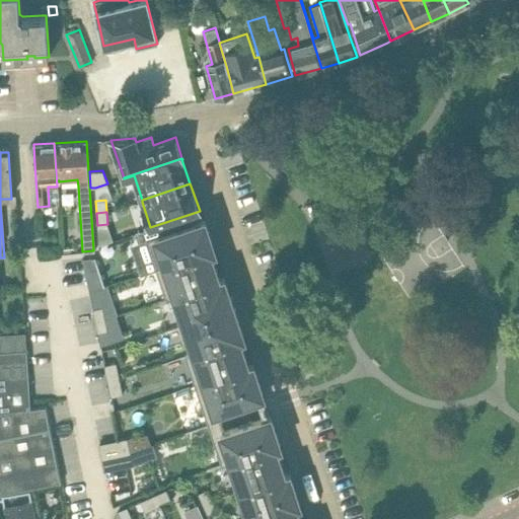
[(204,220),(146,239),(156,269),(214,249),(204,220)]
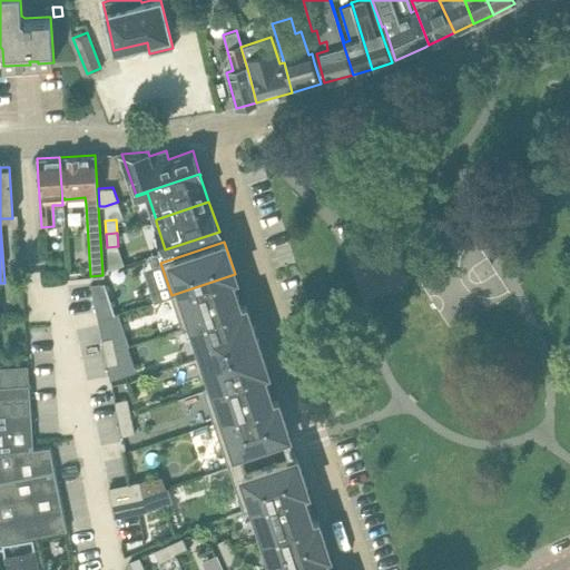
[(235,274),(172,295),(182,327),(246,305),(241,306),(231,276),(235,274)]
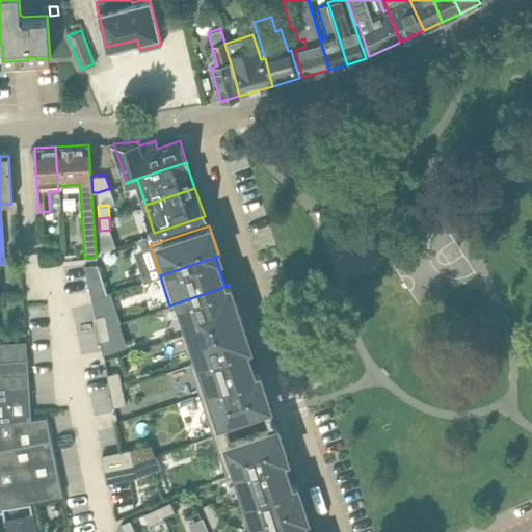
[(84,265),(91,297),(106,293),(97,264),(84,265)]
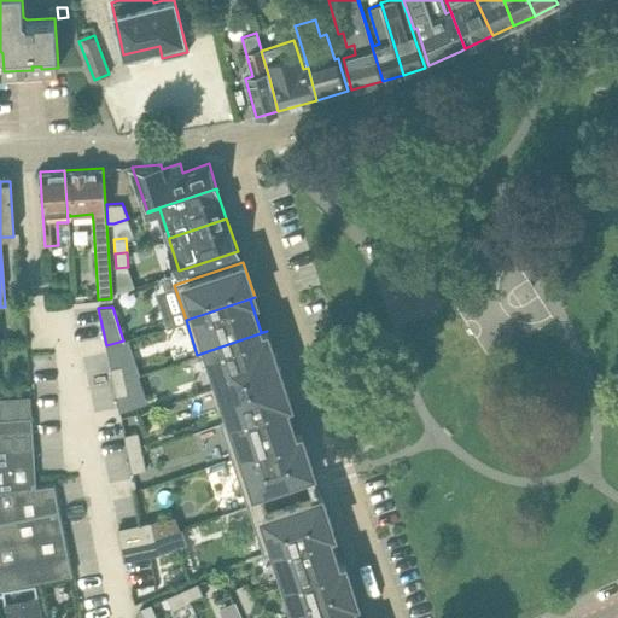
[(267,331),(197,355),(198,355),(203,354),(215,386),(279,365),(275,351),(274,353),(267,331)]
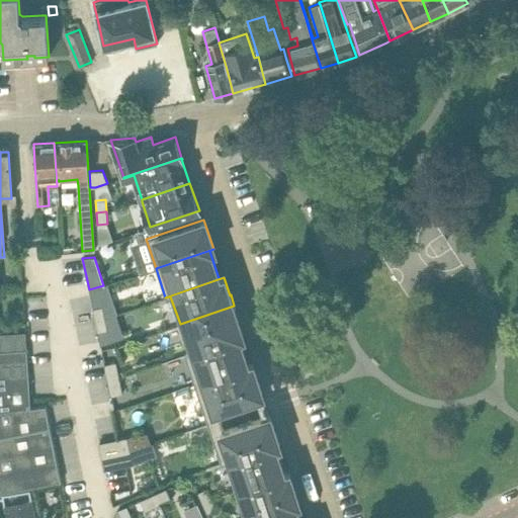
[(103,285),(89,289),(92,308),(95,320),(104,318),(115,314),(106,284),(103,285)]
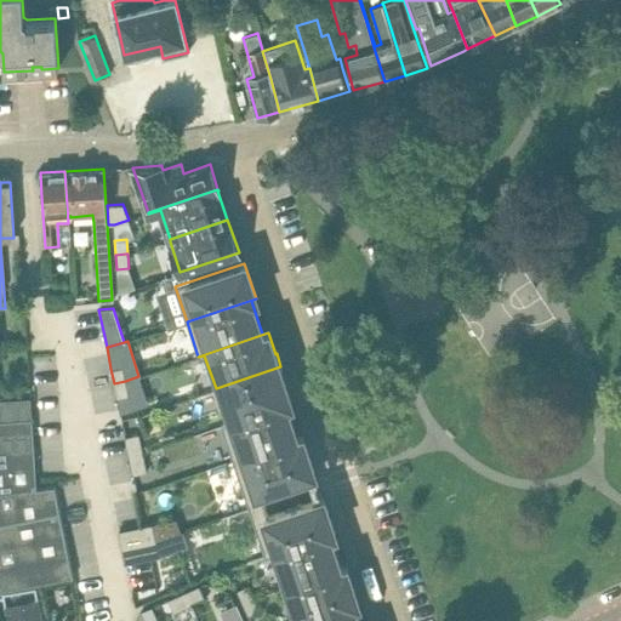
[(280,366),(216,388),(227,422),(221,425),(291,402),(284,381),(285,380),(280,366)]
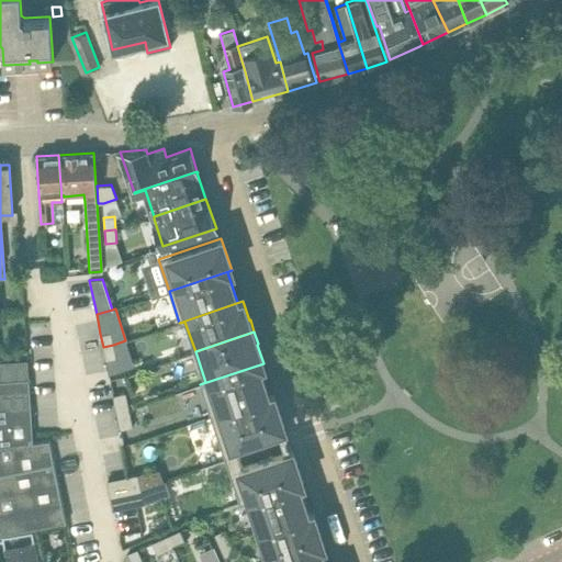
[(103,347),(105,360),(116,358),(113,345),(103,347)]
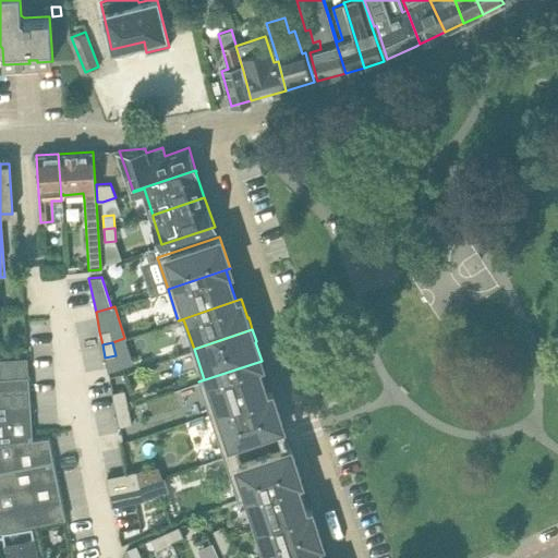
[(0,530),(33,524),(65,518),(55,464),(48,436),(33,438),(28,374),(23,356),(0,358),(0,530)]
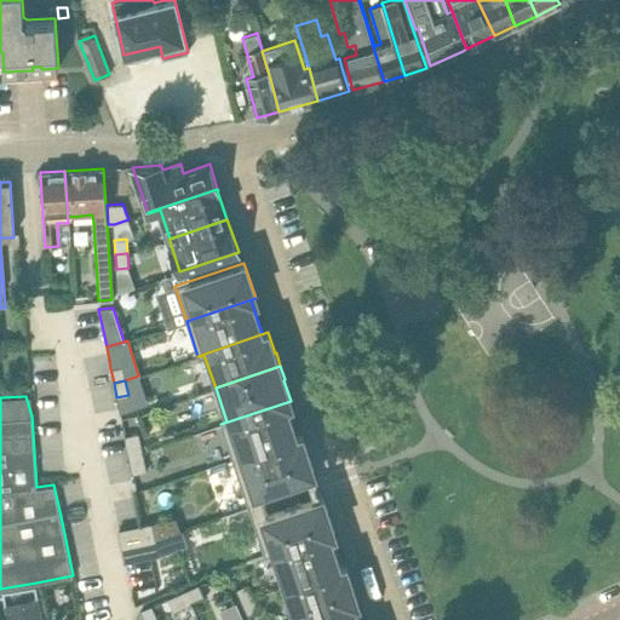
[(291,401),(220,424),(233,459),(302,436),(302,435),(297,437),(286,403),(291,402),(291,401)]
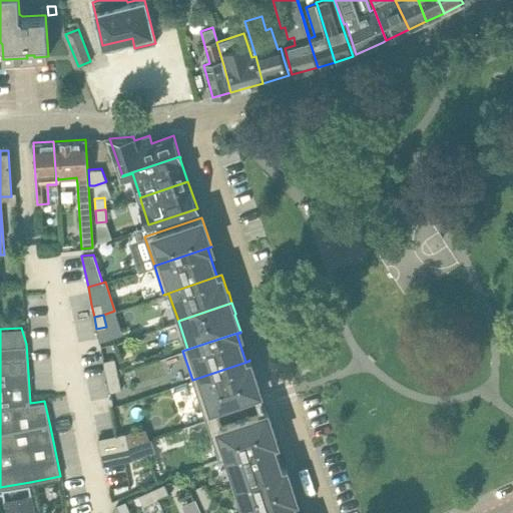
[(103,362),(106,376),(116,374),(113,359),(103,362)]
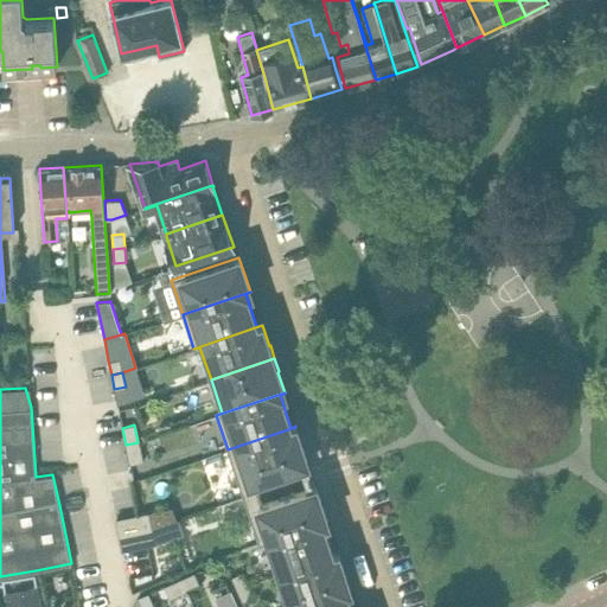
[(295,427),(228,449),(243,497),(257,491),(254,479),(307,461),(295,427)]
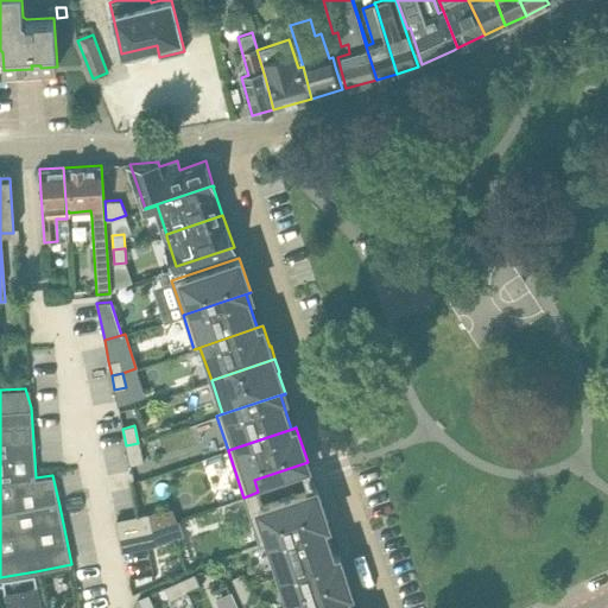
[(126,445),(130,466),(141,463),(138,443),(126,445)]
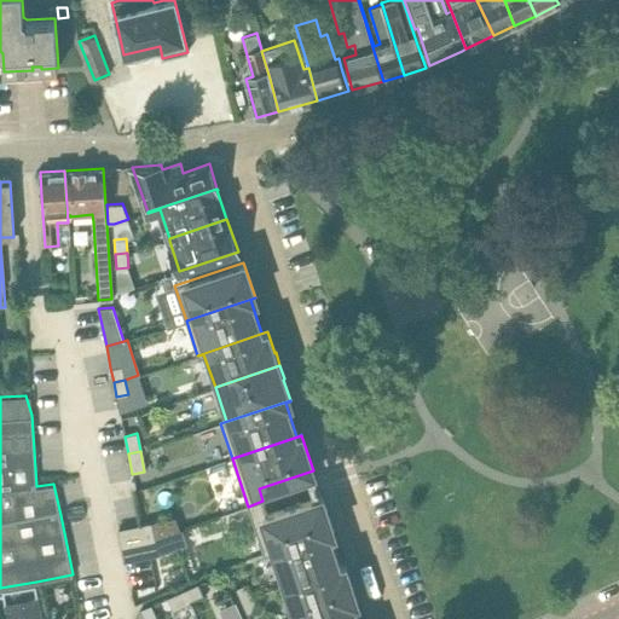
[(262,501),(248,507),(264,554),(334,531),(322,496),(267,514),(262,501)]
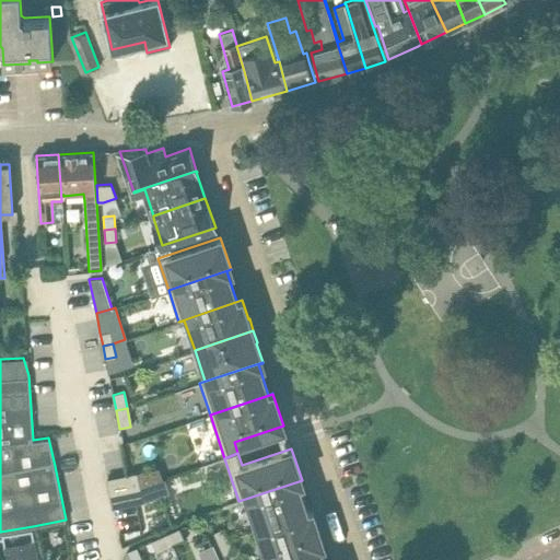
[(107,479),(109,492),(139,487),(136,473),(107,479)]
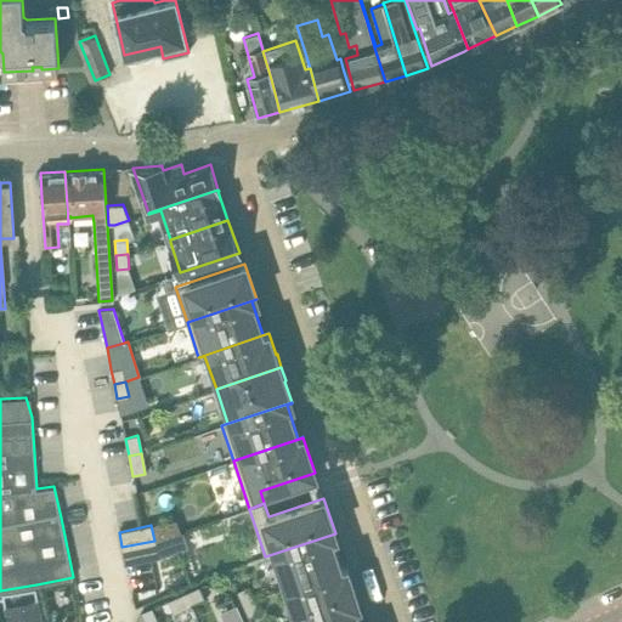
[(335,533),(265,557),(266,558),(272,555),(283,589),(348,567),(346,567),(341,569),(331,536),(335,533)]
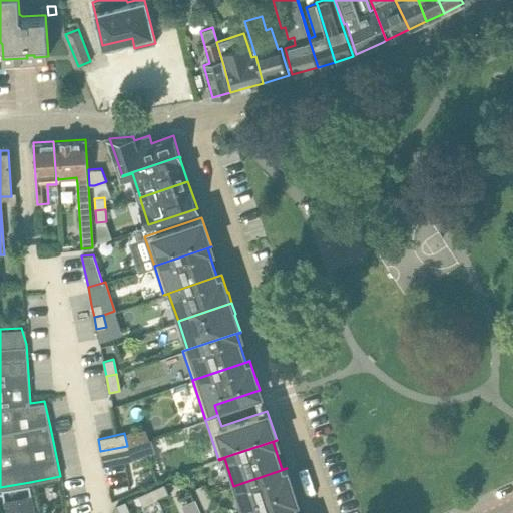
[(103,464),(130,459),(127,446),(100,451),(103,464)]
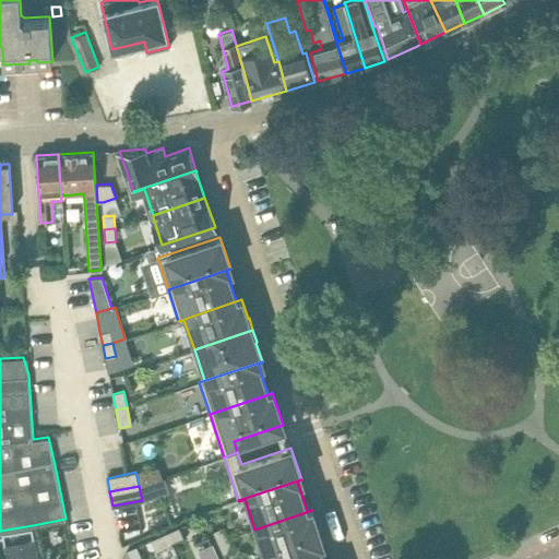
[(312,510),(254,530),(260,528),(270,558),(271,558),(318,544),(322,542),(312,510)]
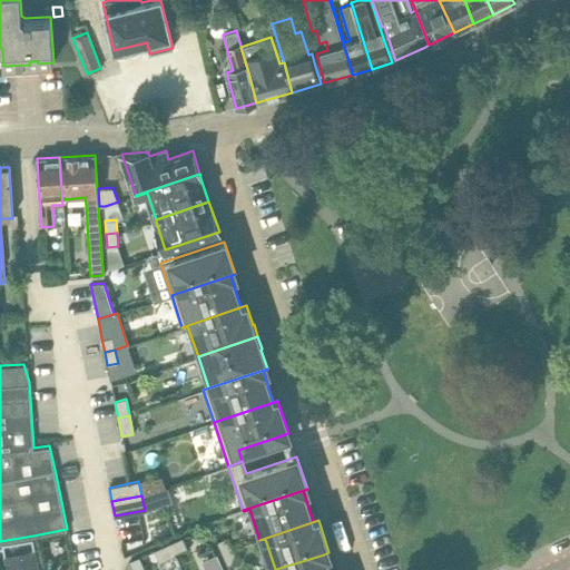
[(183,537),(169,542),(175,552),(187,547),(183,537)]
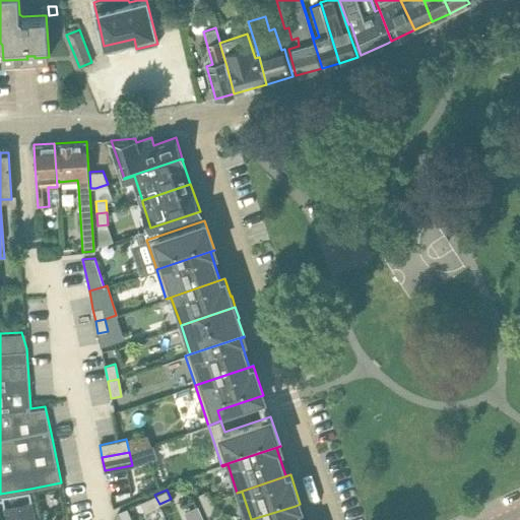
[(207,490),(198,494),(203,505),(212,501),(207,490)]
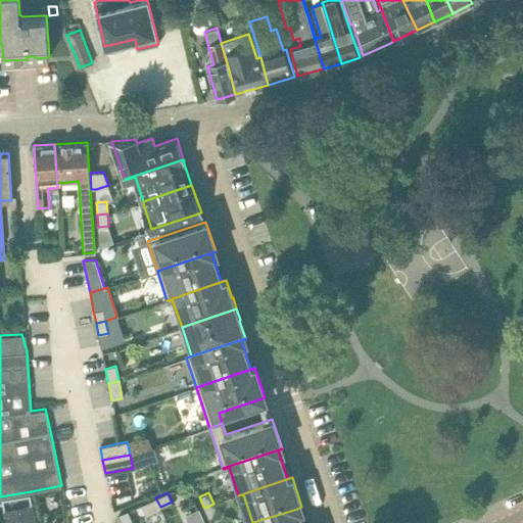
[(155,497),(141,505),(146,516),(160,509),(160,507),(155,497)]
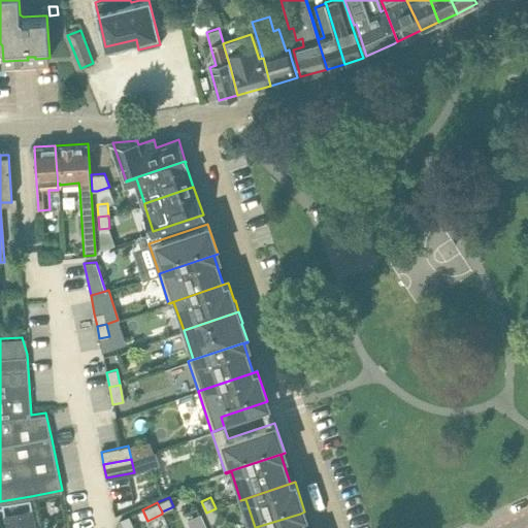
[(221,520),(216,508),(206,513),(211,524),(221,520)]
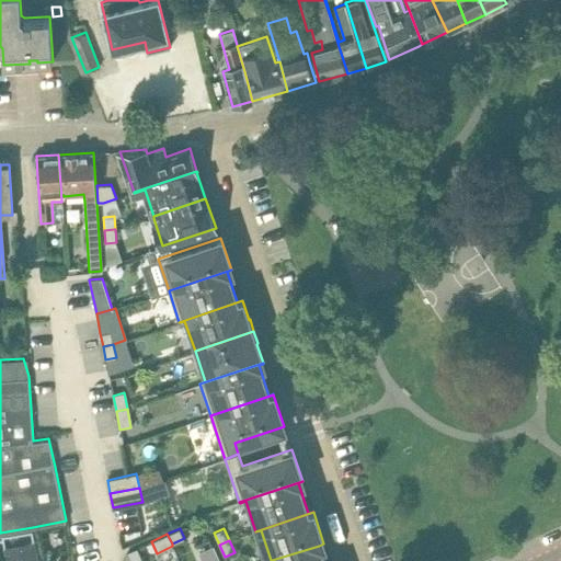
[(38,560),(35,544),(4,549),(6,560),(38,560)]
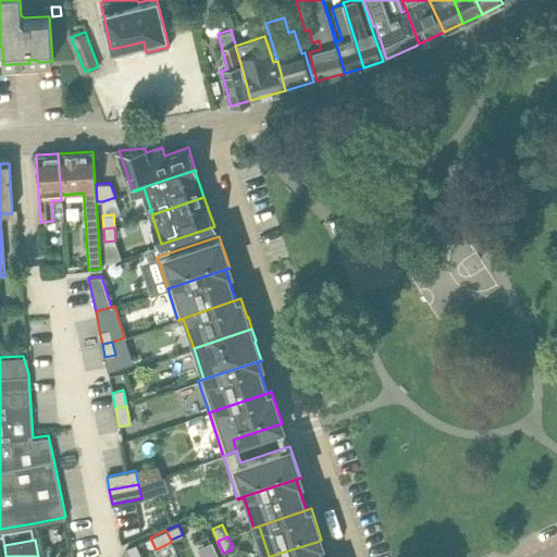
[(321,556),(317,542),(270,556),(321,556)]
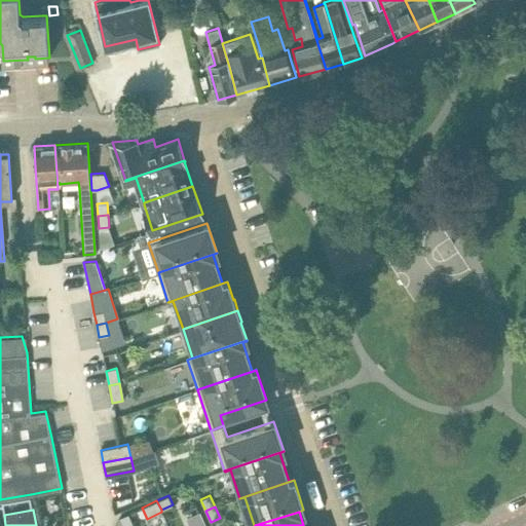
[(119,517),(114,525),(123,525),(133,522),(128,513),(119,517)]
